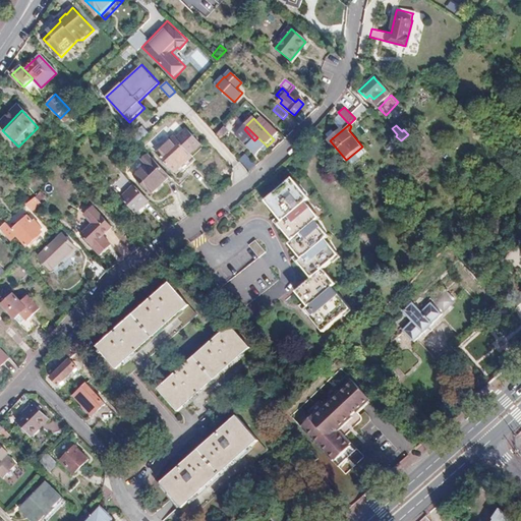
[(224,127),(216,135),(220,139),(228,130),(224,127)]
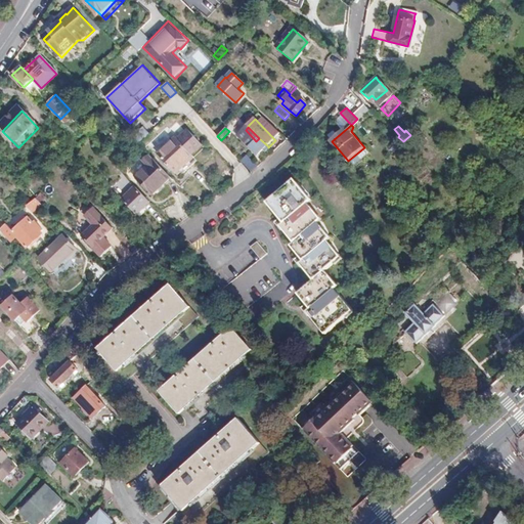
[(179,139),(192,155),(203,145),(188,130),(179,139)]
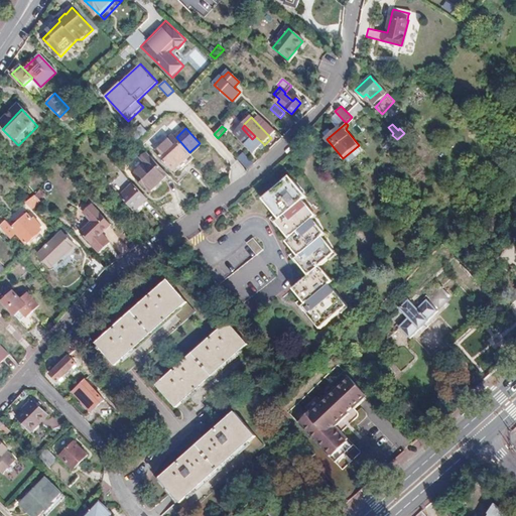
[(176,137),(174,134),(156,151),(173,170),(191,154),(189,152),(176,137)]
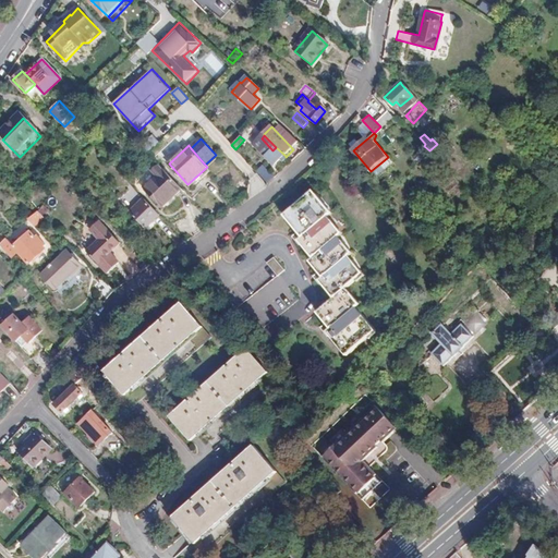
[(274,167),(286,156),(276,147),(273,150),(266,158),(274,167)]
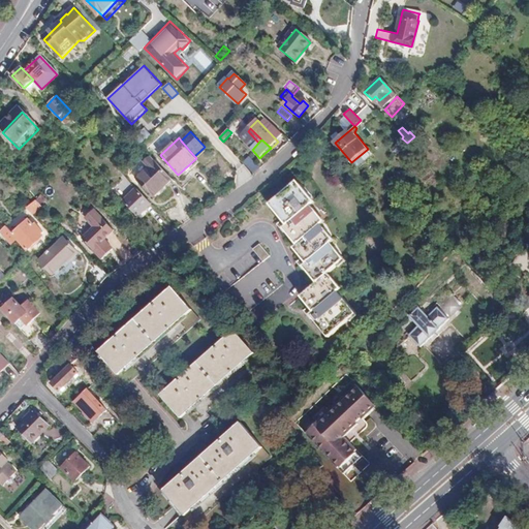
[(154,198),(174,181),(152,157),(145,165),(149,169),(137,181),(154,198)]
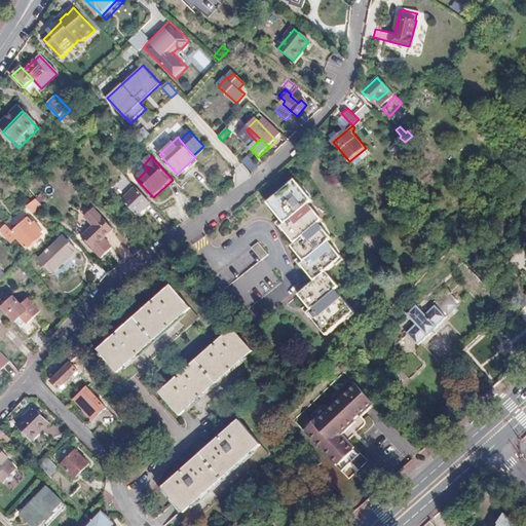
[(181,178),(199,161),(195,157),(177,174),(181,178)]
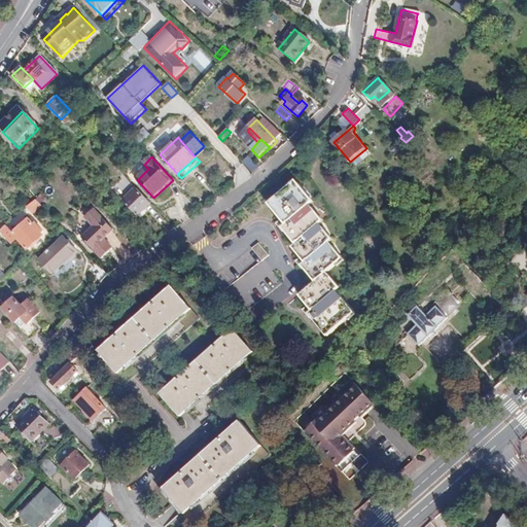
[(255,169),(247,159),(243,163),(251,173),(255,169)]
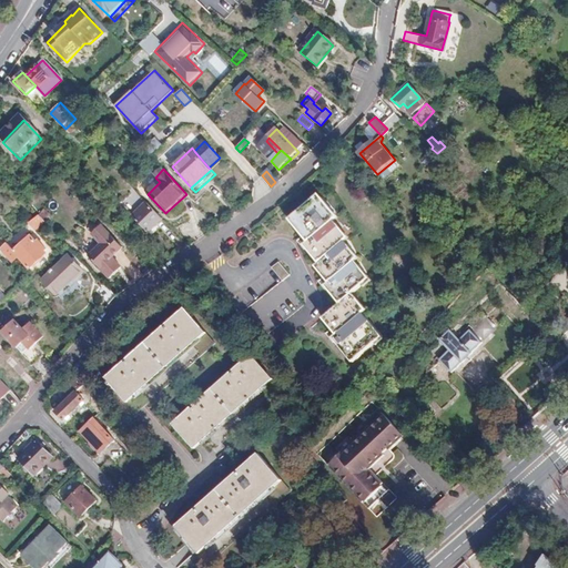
[(381,343),(361,318),(365,315),(351,298),(368,284),(353,266),(358,262),(344,246),(348,243),(333,225),(336,222),(317,199),(291,221),(311,244),(307,247),(322,265),(317,269),(331,285),(327,288),(342,306),(325,321),(338,337),(334,341),(354,365),(381,343)]
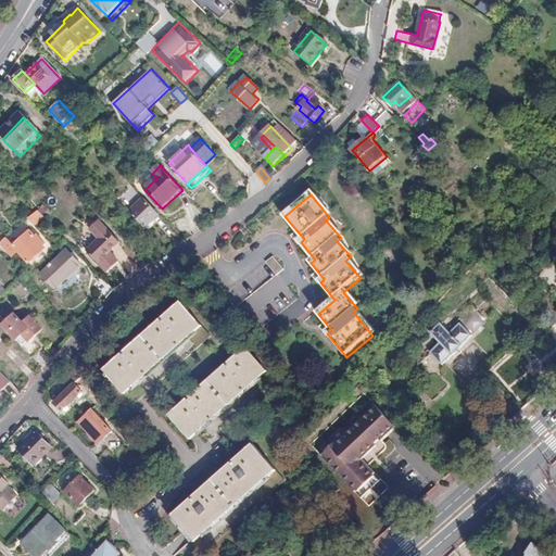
[(144,228),(159,215),(143,199),(129,212),(144,228)]
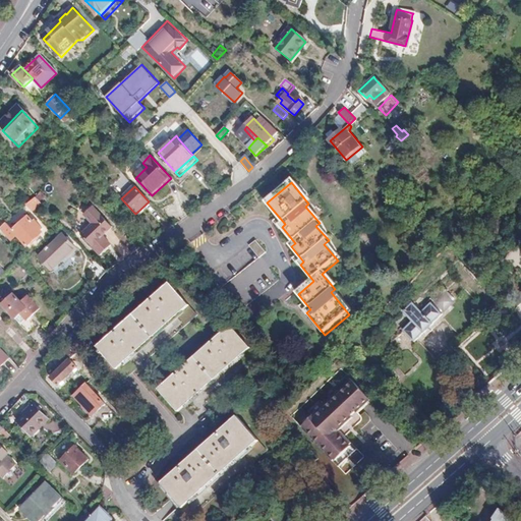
[(40,191),(35,196),(41,204),(46,197),(40,191)]
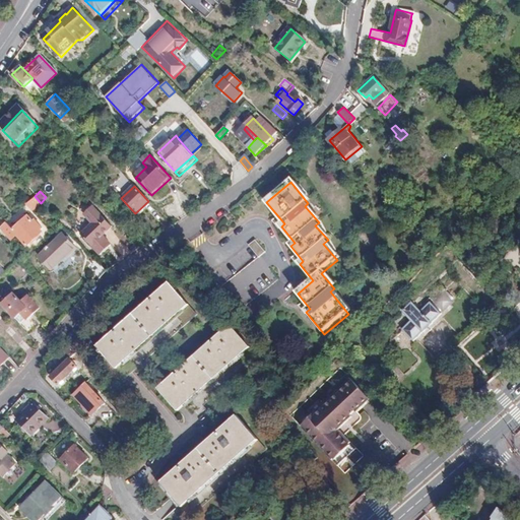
[(417,204),(427,197),(423,192),(413,200),(417,204)]
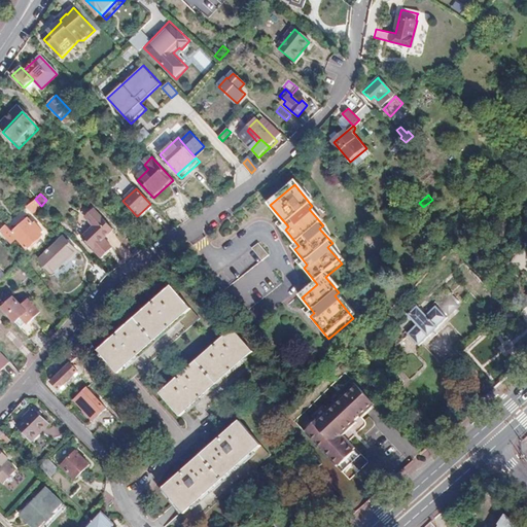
[(35,199),(26,207),(33,213),(41,206),(35,199)]
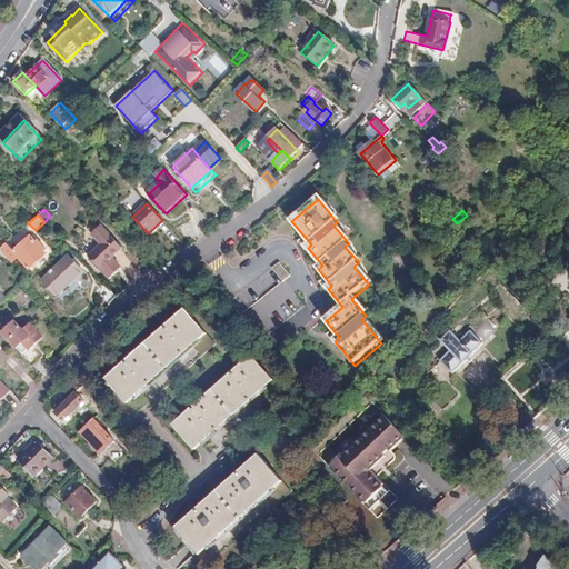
[(26,226),(9,243),(16,249),(32,231),(26,226)]
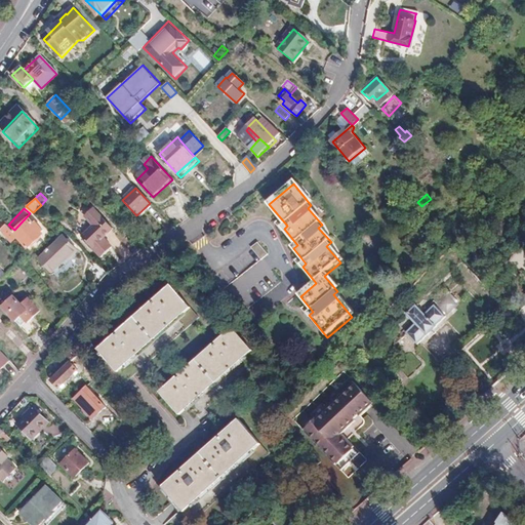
[(104,246),(108,243),(103,237),(113,229),(91,208),(84,215),(92,225),(80,237),(102,258),(110,251),(104,246)]
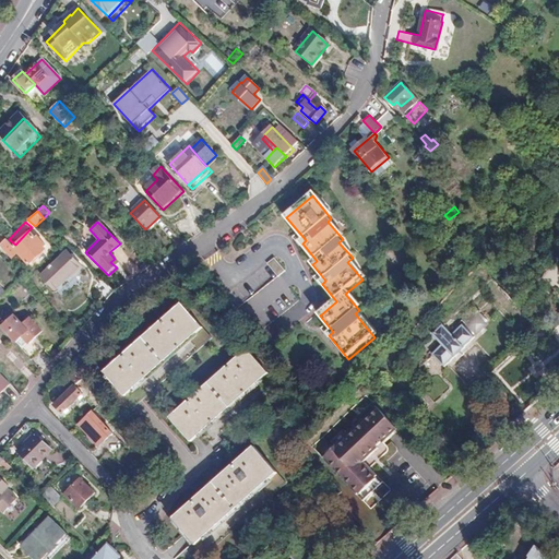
[(14,248),(7,240),(1,246),(12,258),(18,253),(30,264),(45,250),(44,249),(46,247),(36,237),(34,238),(30,234),(14,248)]
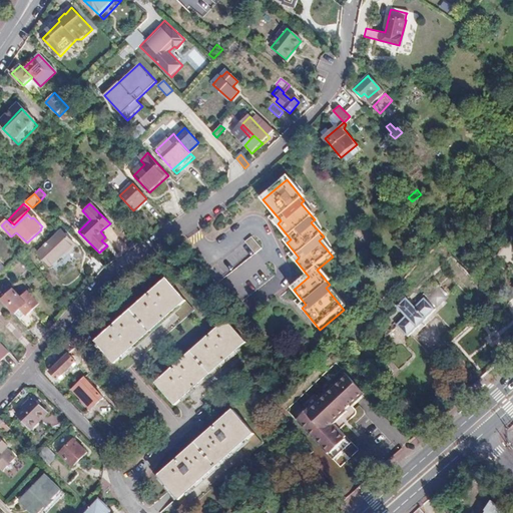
[(63,232),(39,254),(51,267),(67,252),(69,254),(76,247),(63,232)]
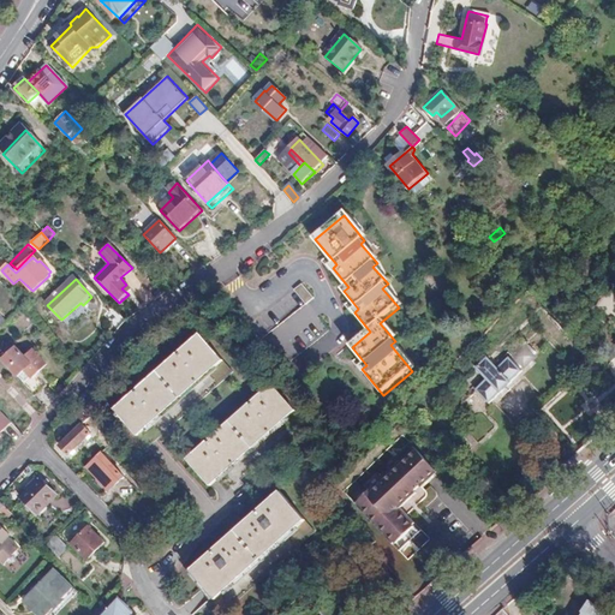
[(132,291),(126,285),(121,288),(129,294),(132,291)]
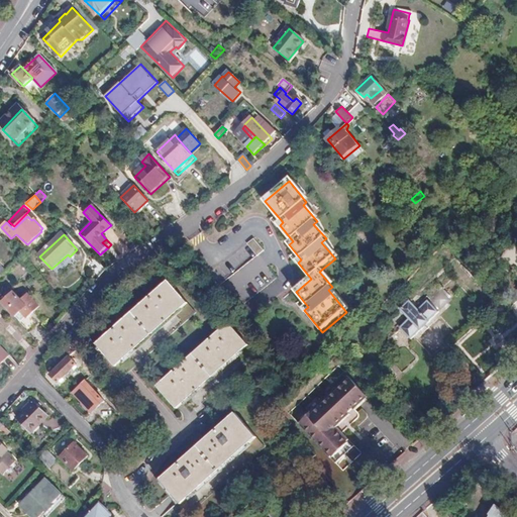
[(267,252),(255,239),(248,245),(260,259),(267,252)]
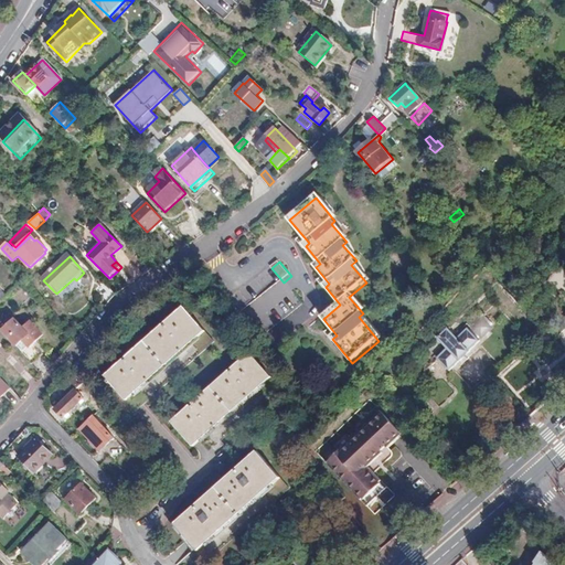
[(108,305),(117,297),(105,284),(96,292),(108,305)]
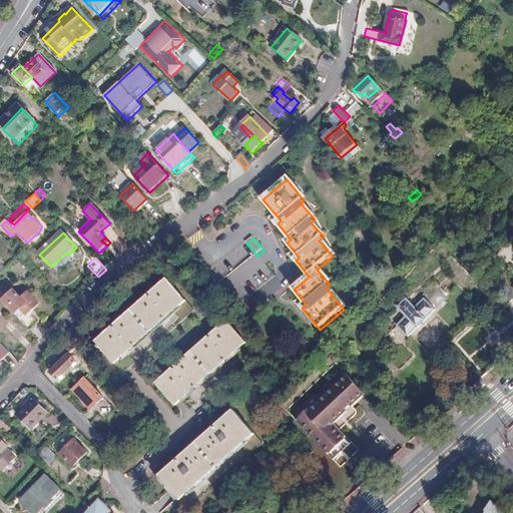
[(113,363),(183,298),(163,275),(92,341),(113,363)]
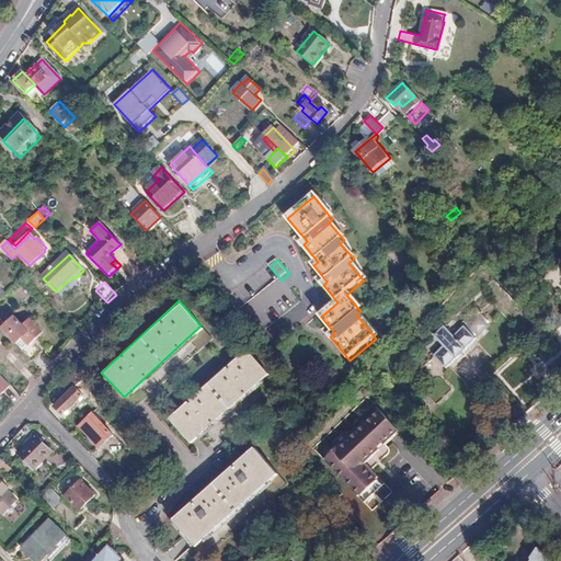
[(477,336),(490,323),(478,311),(465,324),(477,336)]
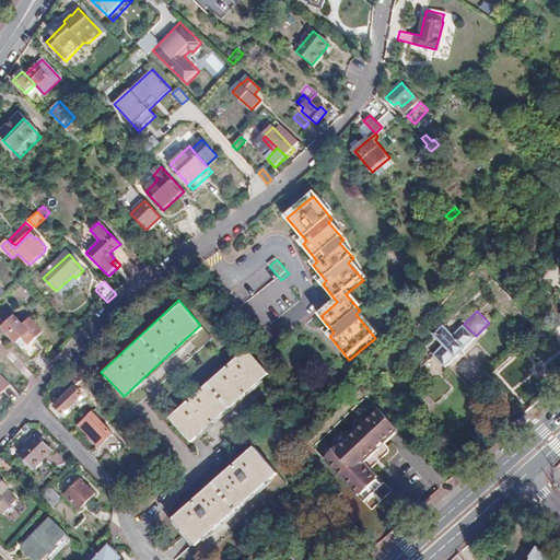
[(15,343),(25,335),(35,345),(46,334),(31,318),(24,324),(18,317),(3,330),(15,343)]
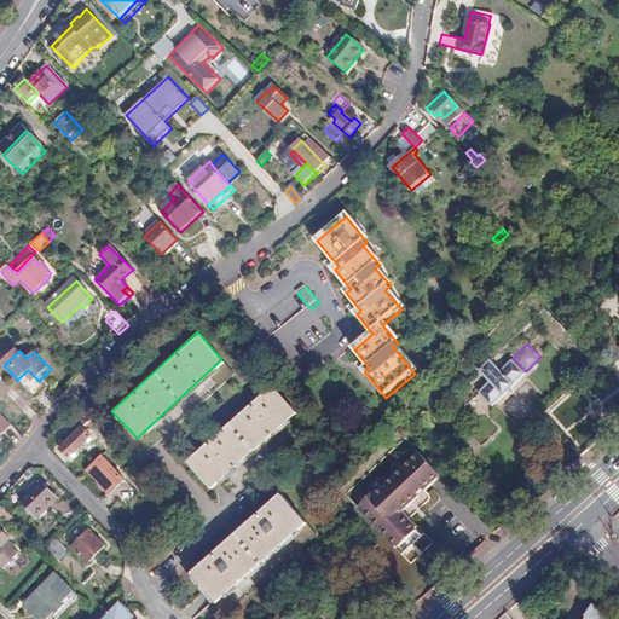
[(492,405),(526,371),(512,357),(501,369),(489,358),(479,369),(490,380),(479,392),(492,405)]
